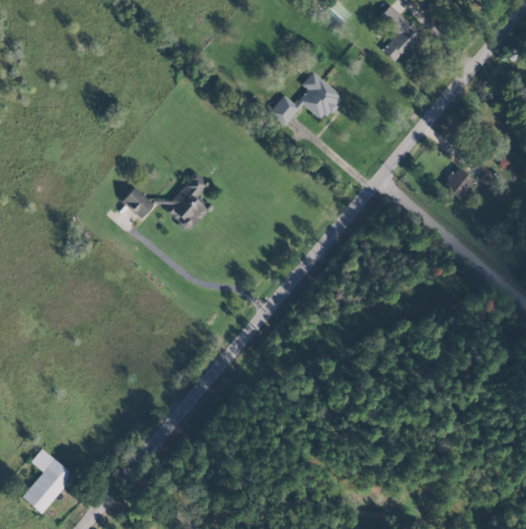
[(351,13),(336,0),(335,0),(323,13),(339,27),(351,13)]
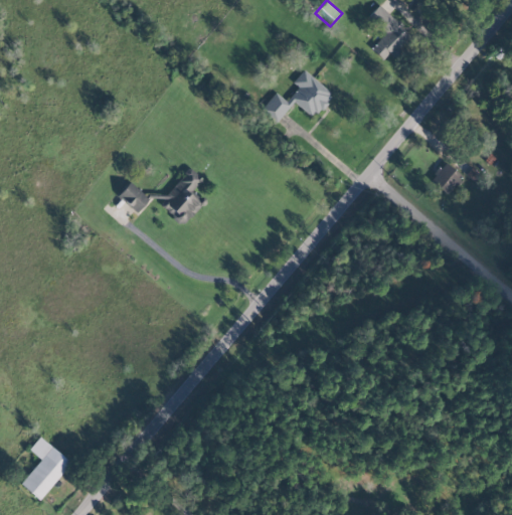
[(373,48),(387,61),(412,33),(380,5),(369,17),(387,33),(373,48)]
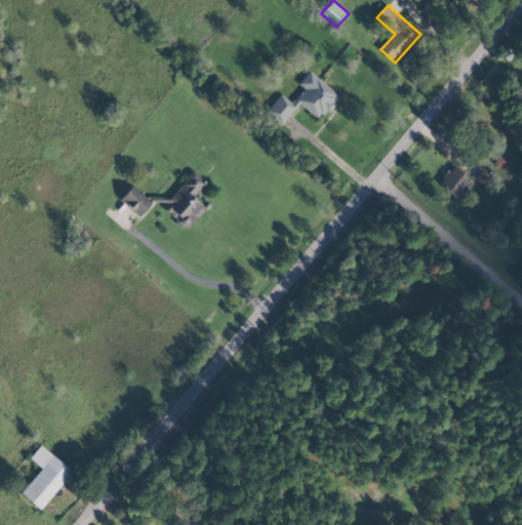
[(282,93),(268,111),(283,124),(300,104),(321,120),(342,95),(311,71),(299,84),(306,88),(293,103),(282,93)]
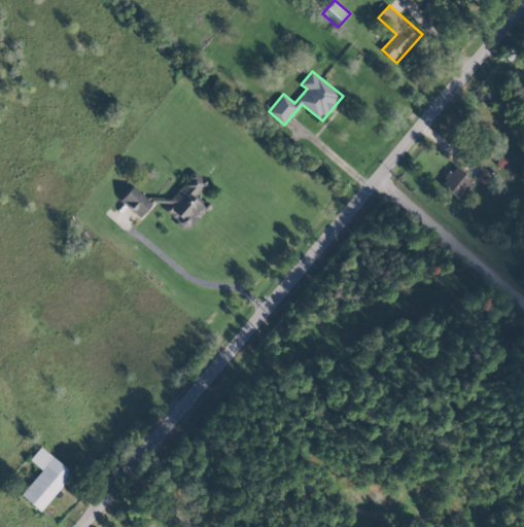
[(474,179),(456,166),(443,185),(460,199),(474,179)]
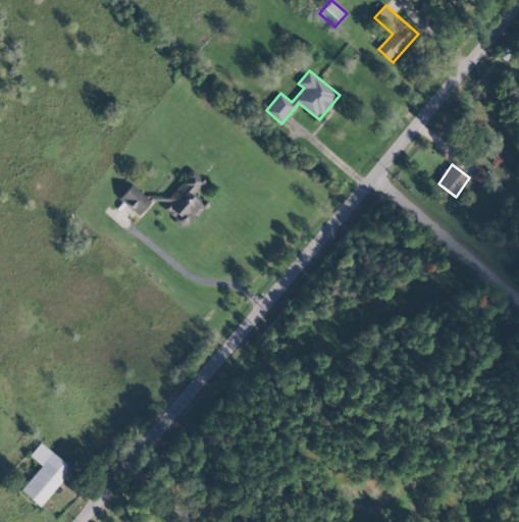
[(163,204),(187,225),(207,203),(196,193),(207,181),(194,170),(163,204)]
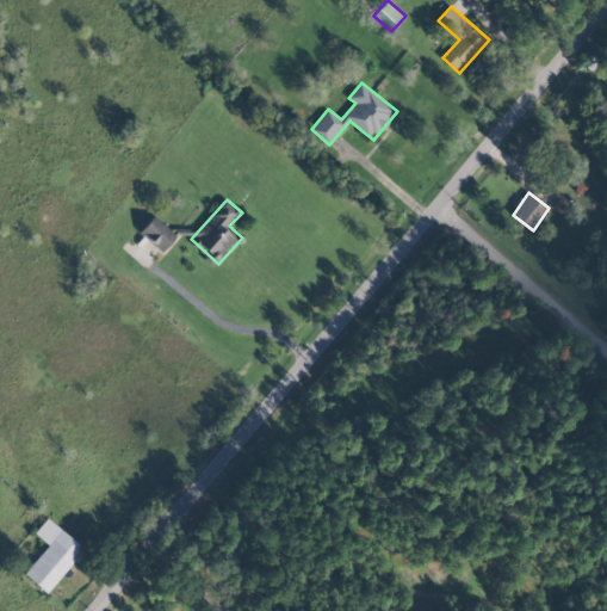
[(166,251),(178,233),(153,216),(141,234),(166,251)]
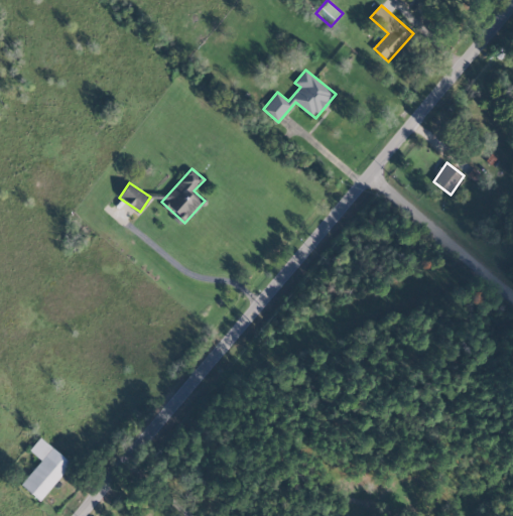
[(73,464),(41,437),(30,450),(42,460),(22,484),(41,501),(73,464)]
